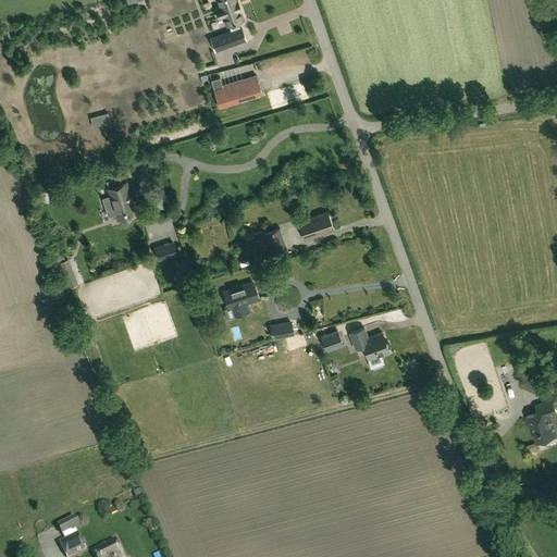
[(231,29),(211,37),(215,49),(245,39),(240,26),(238,27),(236,21),(243,19),(239,10),(236,0),(220,0),(222,4),(214,7),(219,17),(223,15),(226,25),(229,24),(231,29)]
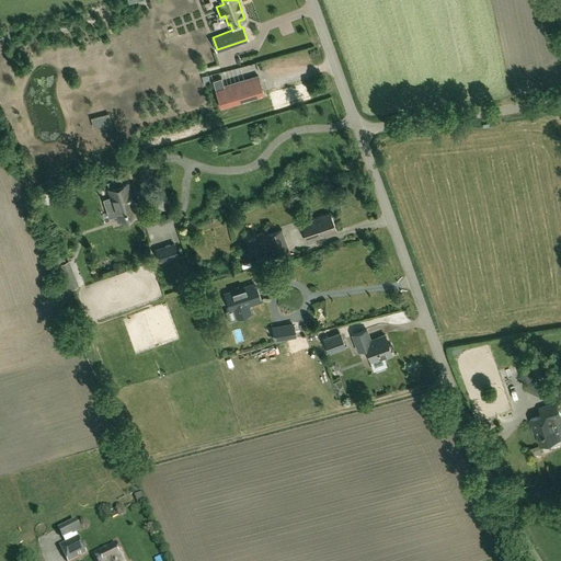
[(220,78),(212,81),(220,107),(235,103),(263,94),(261,87),(260,82),(258,75),(222,86),(220,78)]
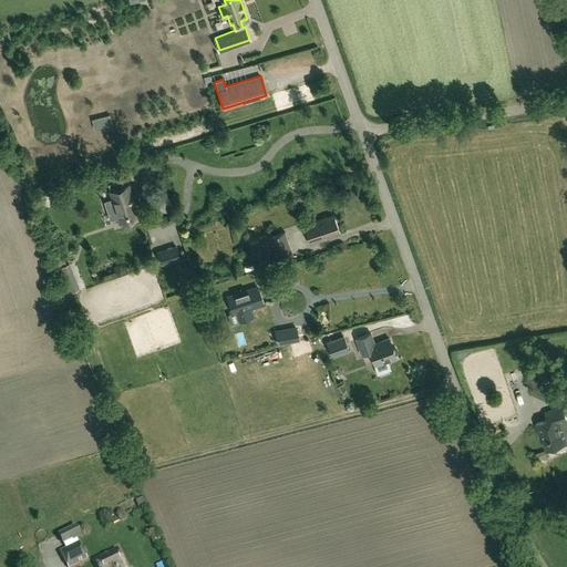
[(104,202),(104,203),(107,212),(115,209),(117,218),(120,224),(137,217),(133,204),(134,204),(131,194),(130,194),(127,186),(123,187),(121,181),(112,184),(114,191),(110,192),(112,199),(104,202)]
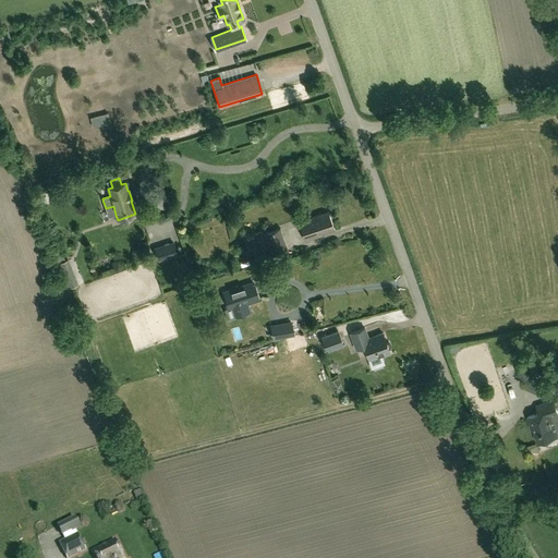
[(305,240),(334,230),(327,211),(299,221),(305,240)]
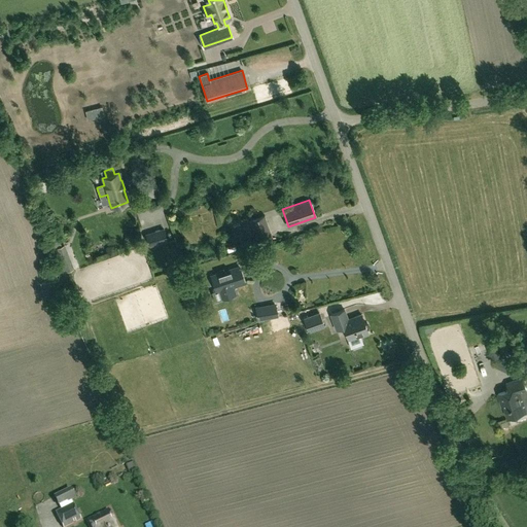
[(256,242),(272,237),(264,215),(249,220),(256,242)]
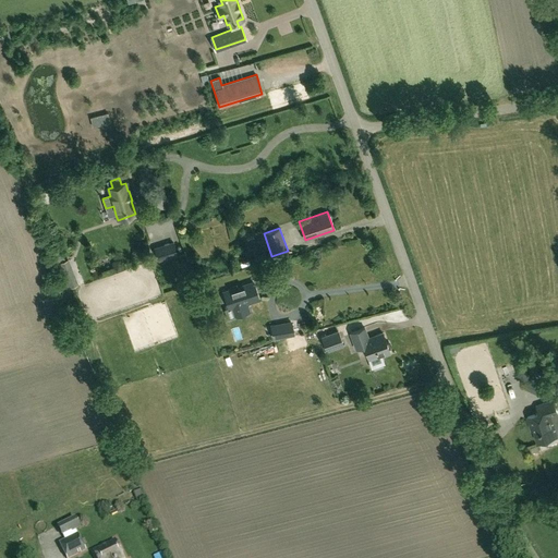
[(384,235),(370,239),(374,255),(388,251),(384,235)]
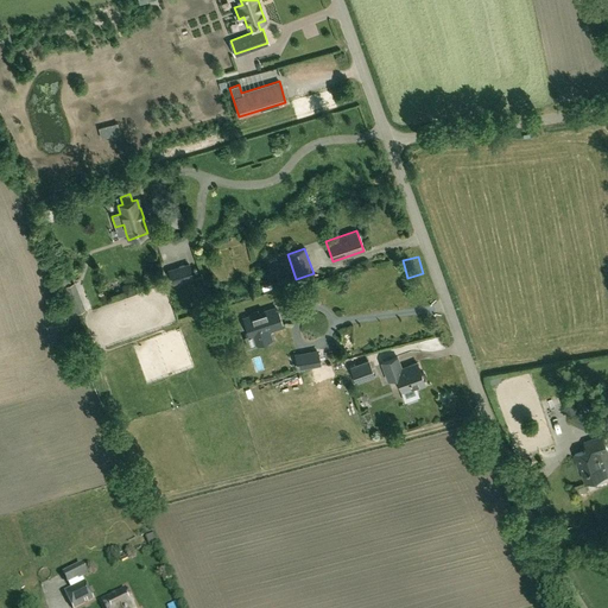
[(192,277),(189,263),(175,267),(179,280),(192,277)]
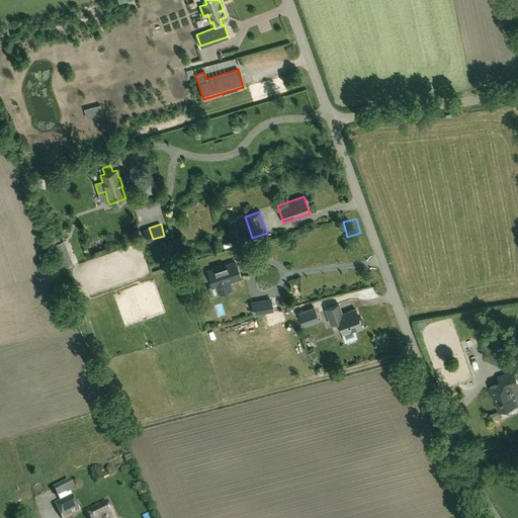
[(235,262),(207,271),(212,286),(208,288),(211,295),(219,293),(231,288),(229,281),(240,277),(235,262)]
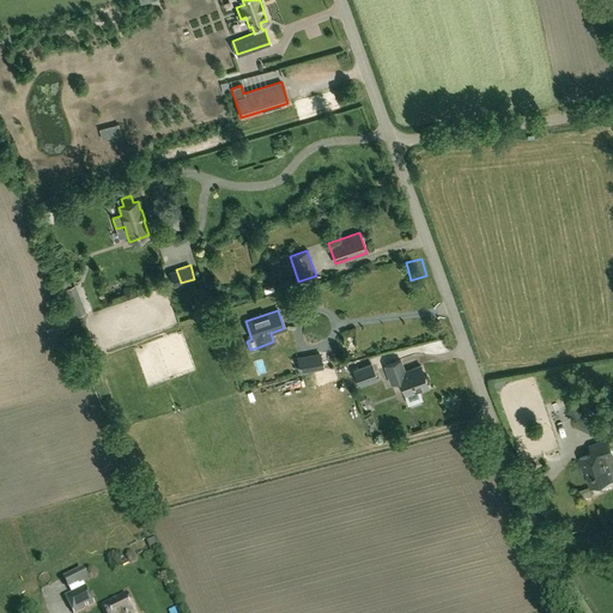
[(301,371),(311,369),(309,354),(298,357),(301,371)]
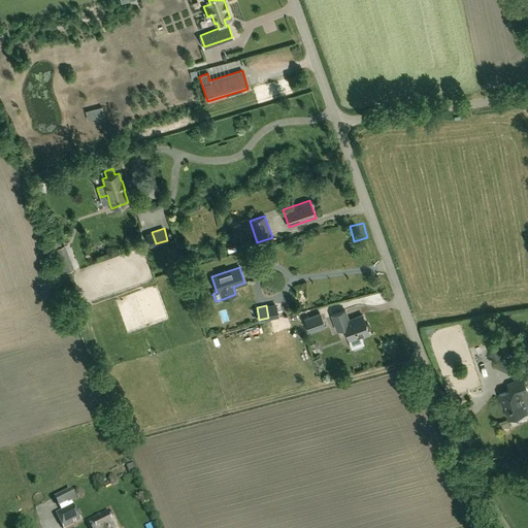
[(348,323),(345,317),(347,316),(344,310),(331,316),(337,331),(342,328),(348,341),(349,340),(351,345),(363,341),(361,337),(369,334),(367,330),(368,328),(367,325),(366,325),(362,316),(355,319),(355,320),(348,323)]
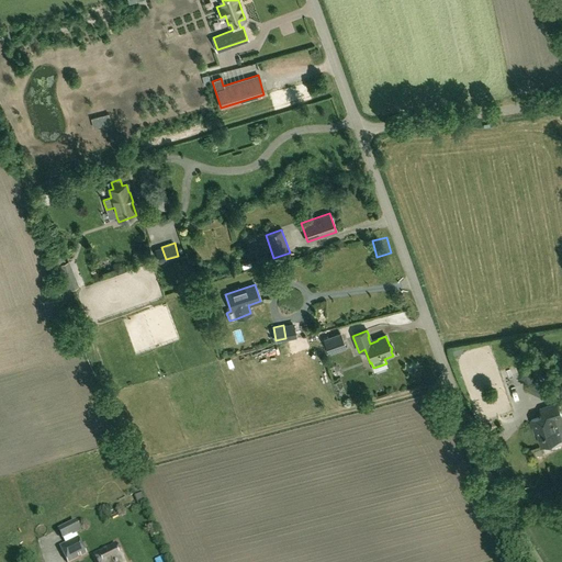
[(328,355),(346,348),(340,333),(323,339),(328,355)]
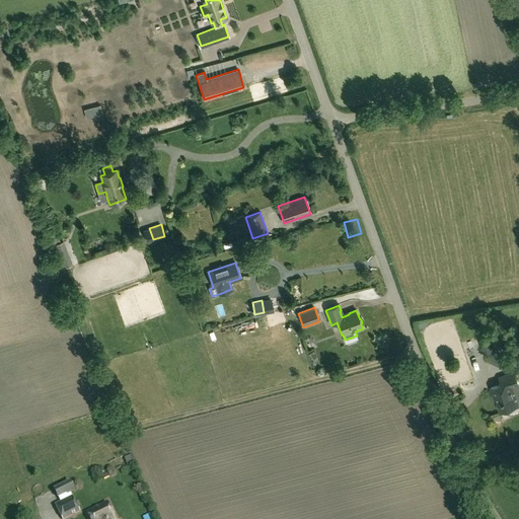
[(281,311),(267,314),(269,322),(283,319),(281,311)]
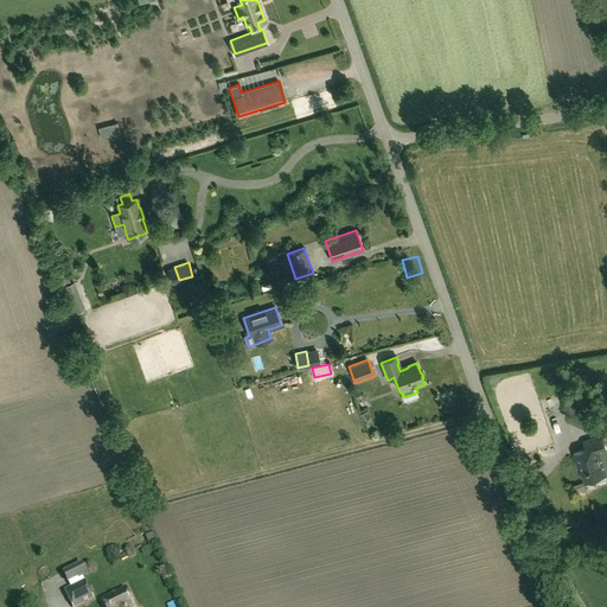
[(566,413),(580,408),(574,390),(560,395),(566,413)]
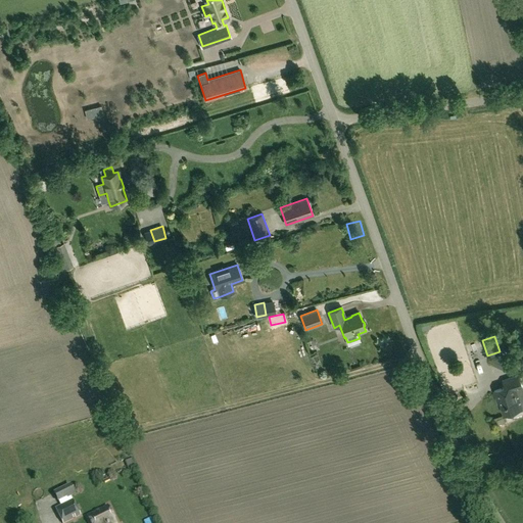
[(505,386),(493,390),(496,397),(497,396),(501,402),(504,414),(520,408),(522,407),(522,387),(519,377),(518,374),(506,379),(508,385),(505,386)]
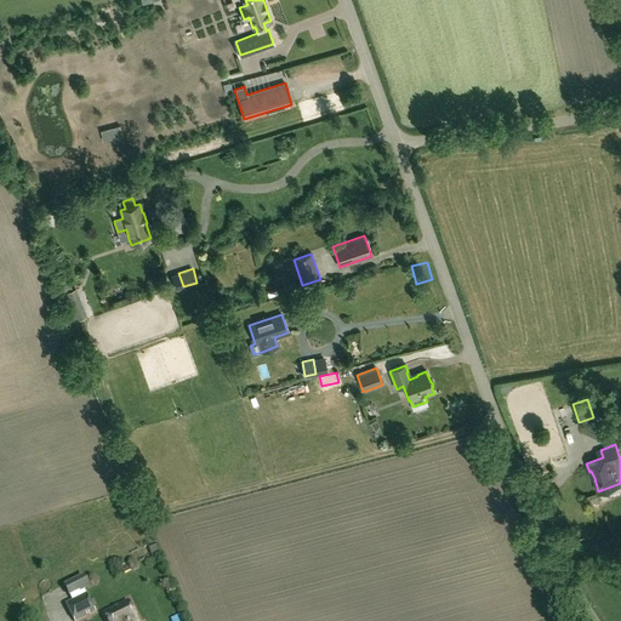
[(83,576),(63,586),(69,598),(75,594),(79,593),(80,593),(83,592),(89,588),(84,579),(83,576)]
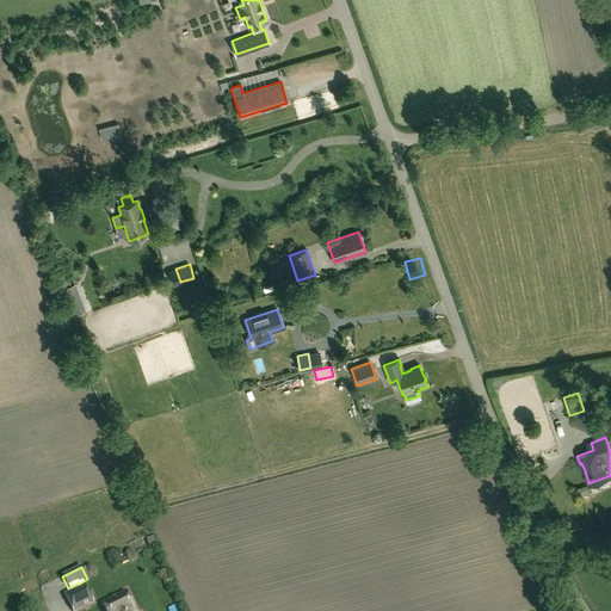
[(74,585),(76,588),(65,596),(72,610),(76,610),(92,603),(81,582),(79,584),(78,584),(74,585)]
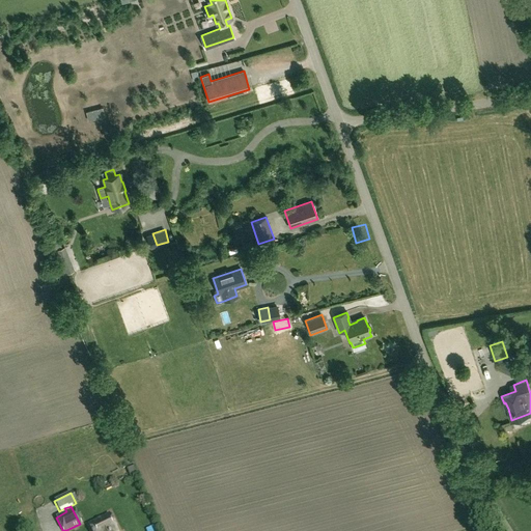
[(116,530),(117,530),(109,514),(88,525),(91,530),(116,530)]
